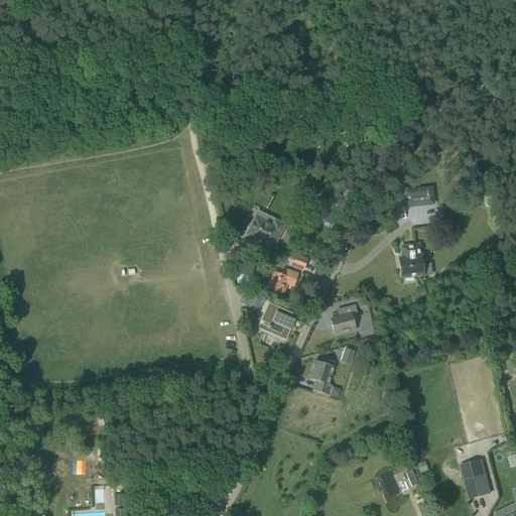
[(220,175),(221,184),(230,183),(230,174),(220,175)]
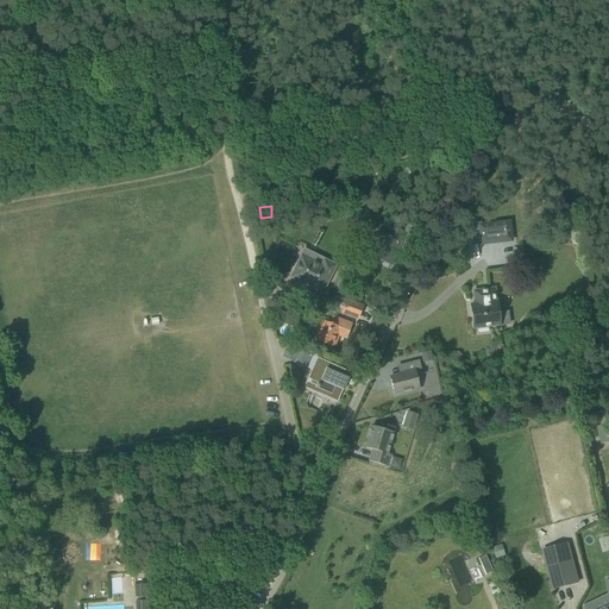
[(369,256),(389,264),(397,243),(400,244),(403,233),(390,228),(387,237),(377,233),(369,256)]
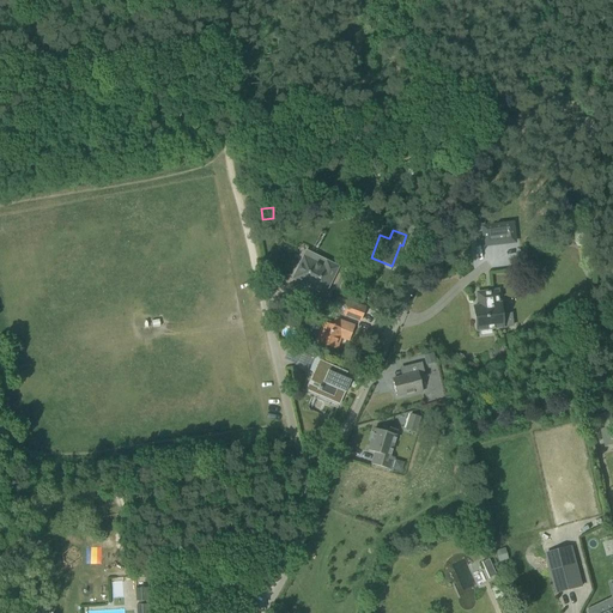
[(515,237),(485,241),(487,260),(517,256),(515,237)]
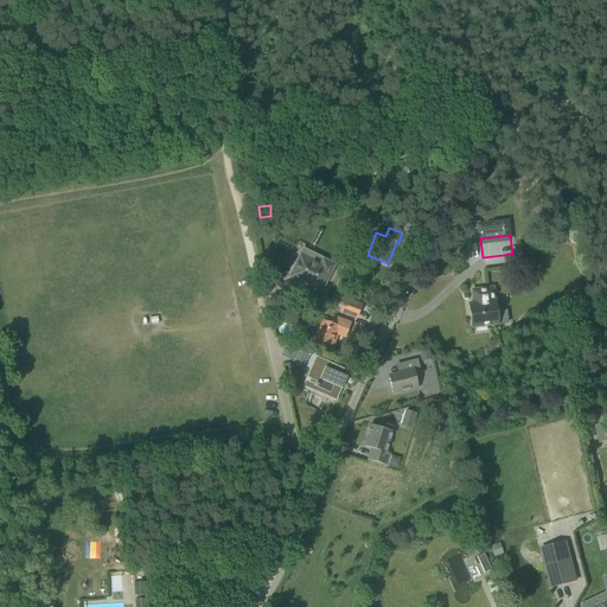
[(293,267),(291,272),(291,274),(289,276),(310,288),(306,294),(317,300),(334,266),(314,256),(312,262),(300,257),(301,255),(300,255),(295,266),(293,267)]
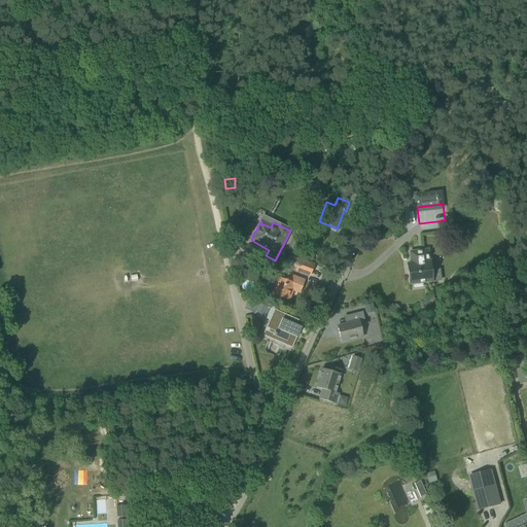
[(292,237),(286,250),(295,254),(300,241),(299,240),(292,237)]
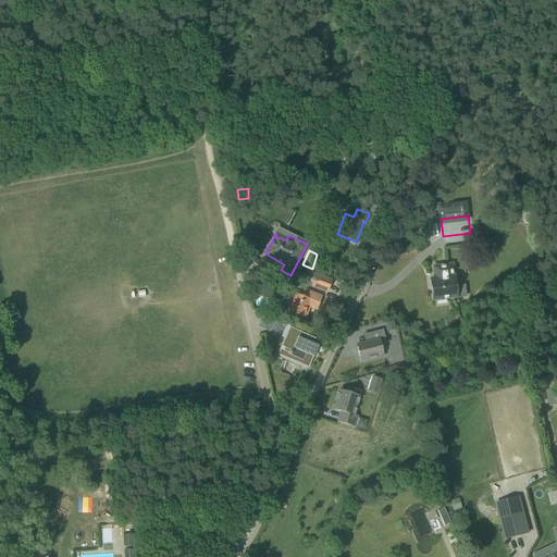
[(434,279),(431,280),(433,300),(436,300),(436,305),(446,304),(446,299),(457,298),(454,276),(452,264),(433,267),(434,279)]
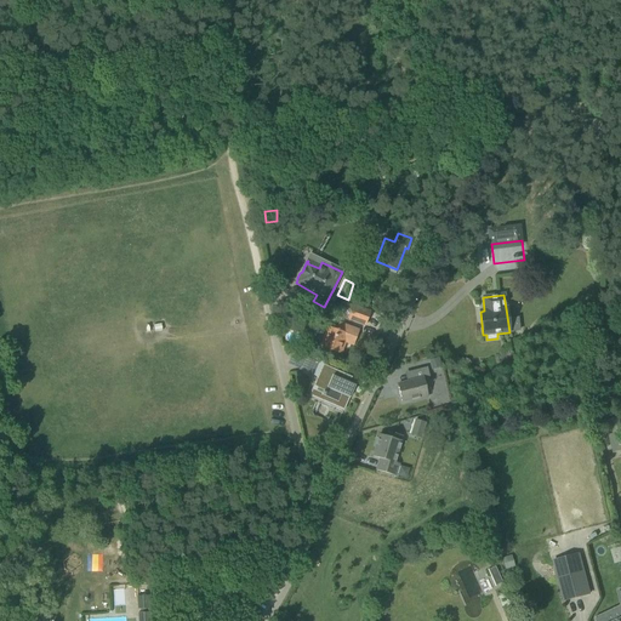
[(340,301),(335,314),(365,325),(370,312),(340,301)]
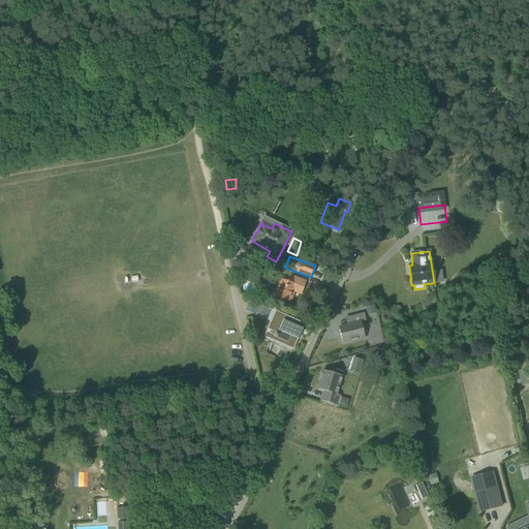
[(237,272),(245,274),(248,263),(240,261),(237,272)]
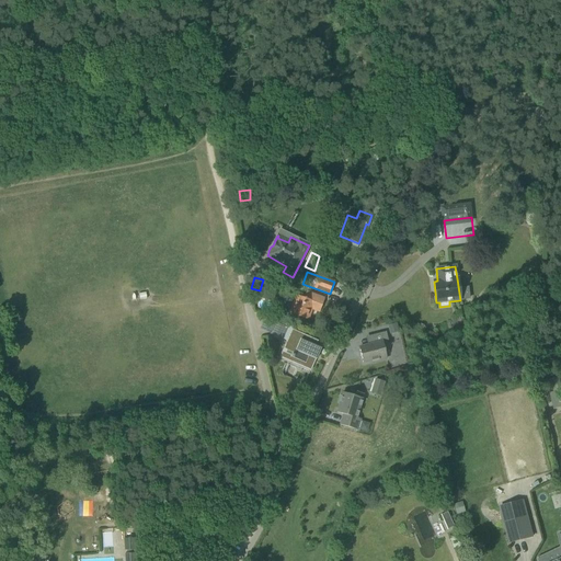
[(295,295),(288,312),(307,320),(311,309),(319,311),(323,299),(306,293),(304,298),(295,295)]
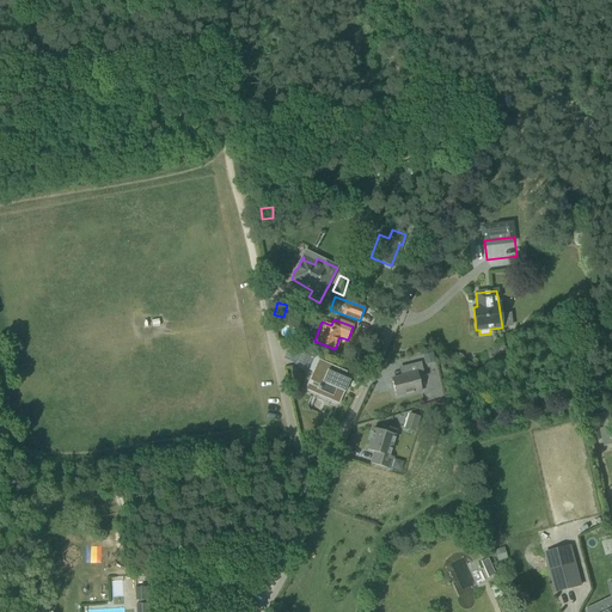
[(300,353),(295,362),(308,368),(313,359),(300,353)]
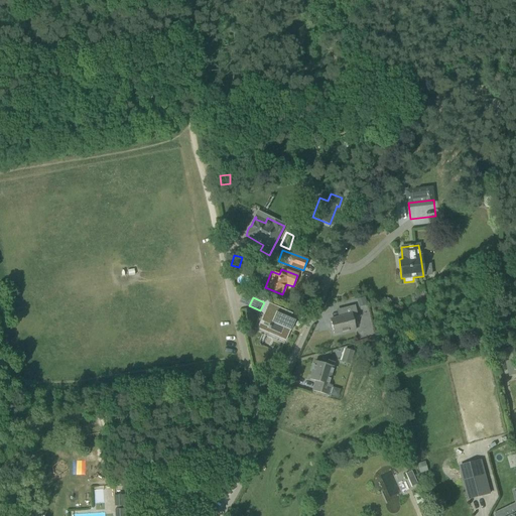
[(356,300),(359,307),(367,305),(364,297),(356,300)]
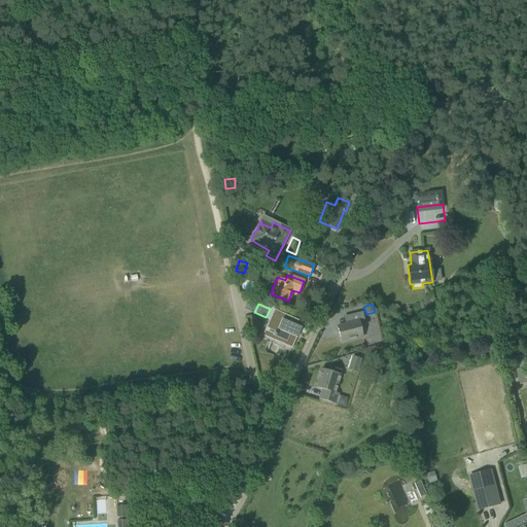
[(295,325),(297,320),(274,310),(266,328),(276,332),(273,339),(272,339),(271,340),(291,348),(300,328),(295,325)]
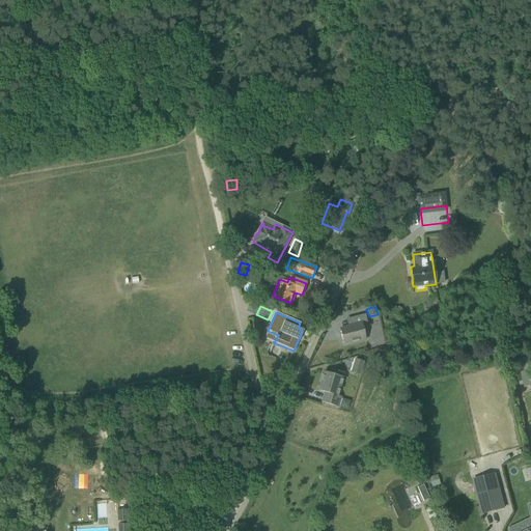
[(340,329),(343,343),(352,341),(352,343),(366,339),(363,330),(368,329),(365,314),(350,318),(352,326),(340,329)]
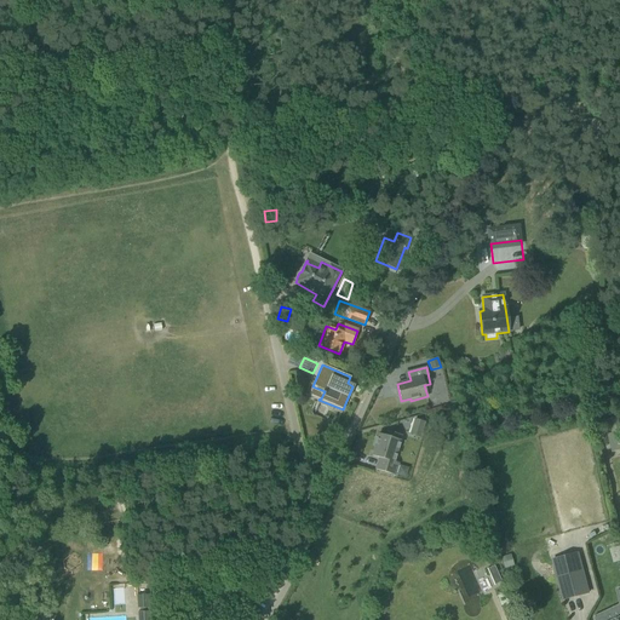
[(423,423),(414,420),(409,434),(419,436),(423,423)]
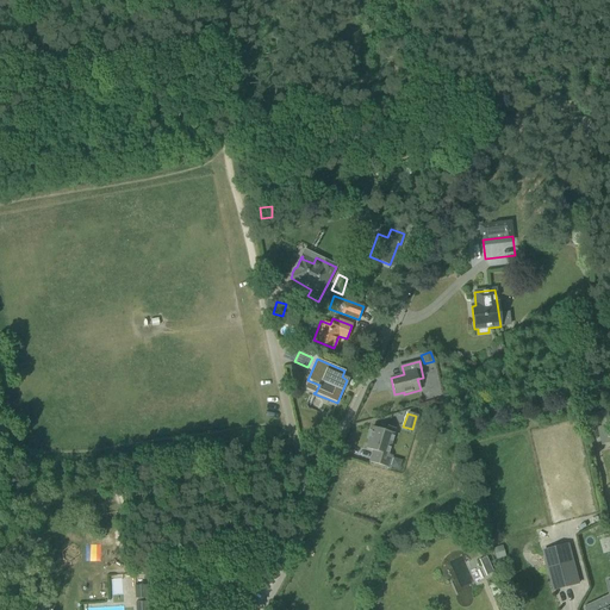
[(373,450),(369,462),(388,468),(392,456),(387,454),(394,434),(393,434),(394,429),(380,424),(379,429),(373,427),(371,431),(369,430),(366,440),(368,440),(367,444),(369,444),(367,449),(373,450)]
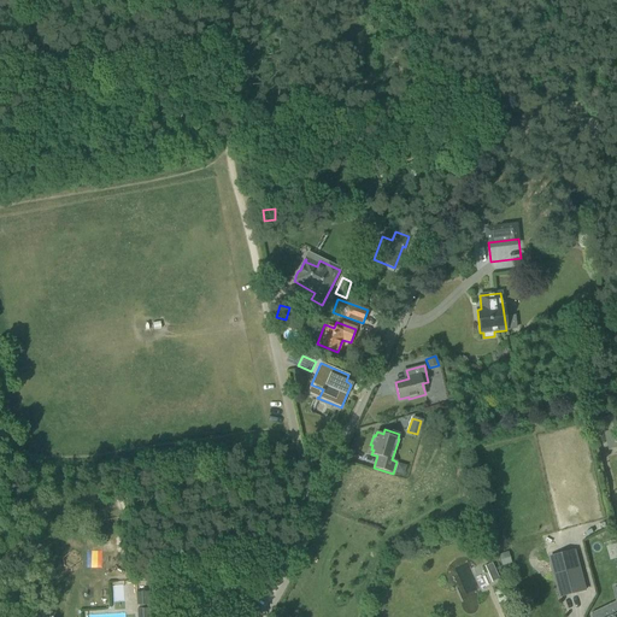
[(397,463),(394,472),(404,476),(406,466),(397,463)]
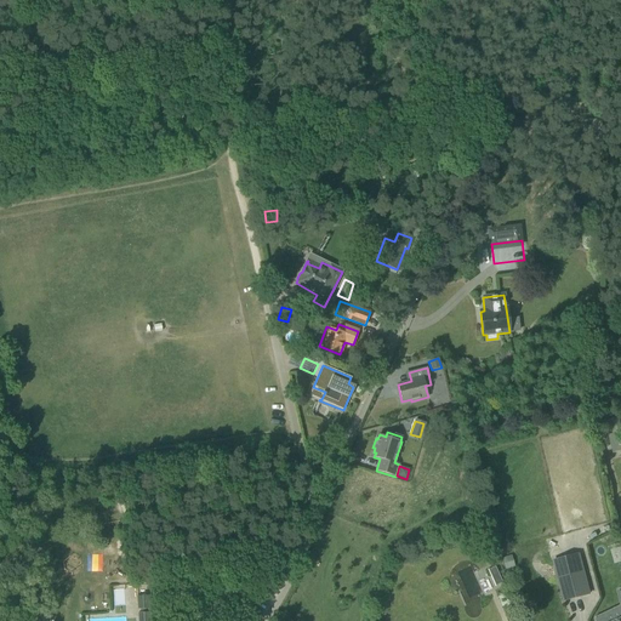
[(554,560),(564,600),(591,594),(580,554),(554,560)]
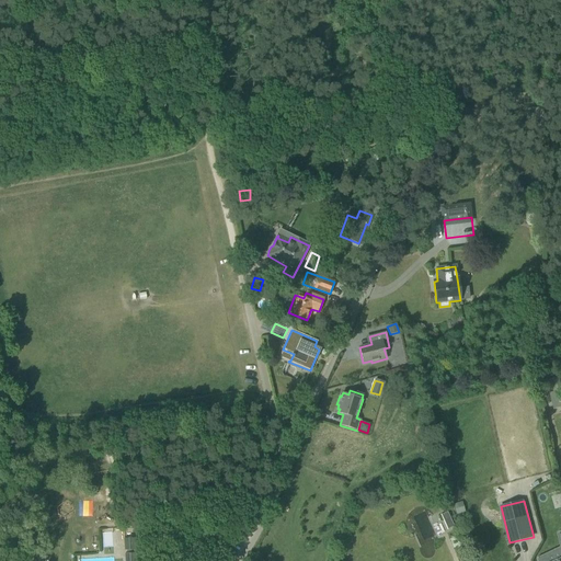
[(453,505),(456,515),(465,513),(461,502),(453,505)]
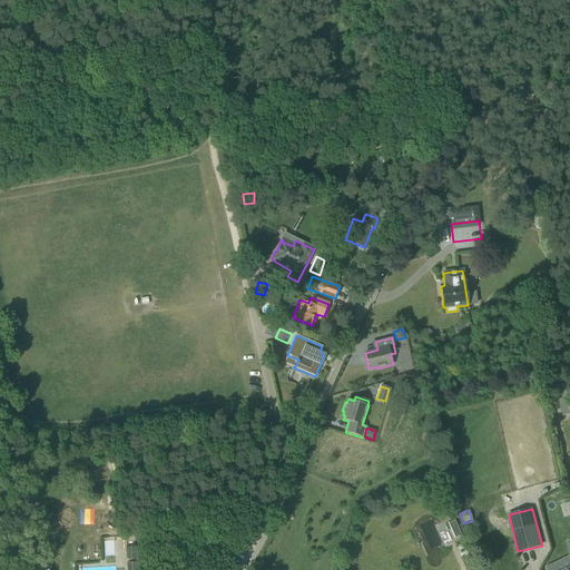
[(137,569),(136,547),(126,548),(126,559),(129,559),(130,562),(127,563),(127,569),(137,569)]
